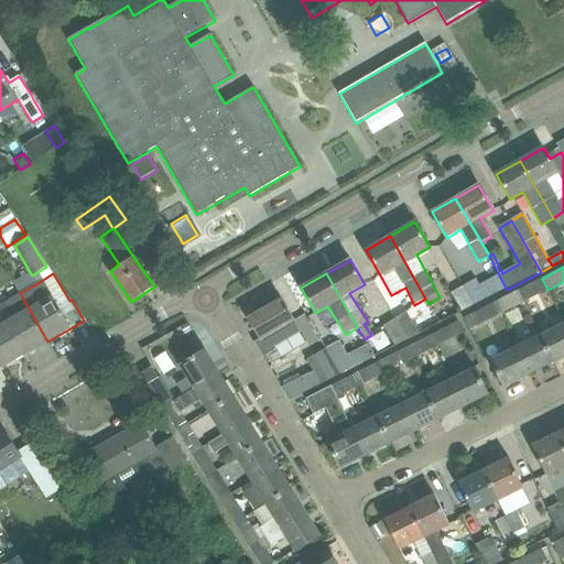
[(476,279),(464,286),(475,305),(507,290),(499,275),(489,281),(479,285),(476,279)]
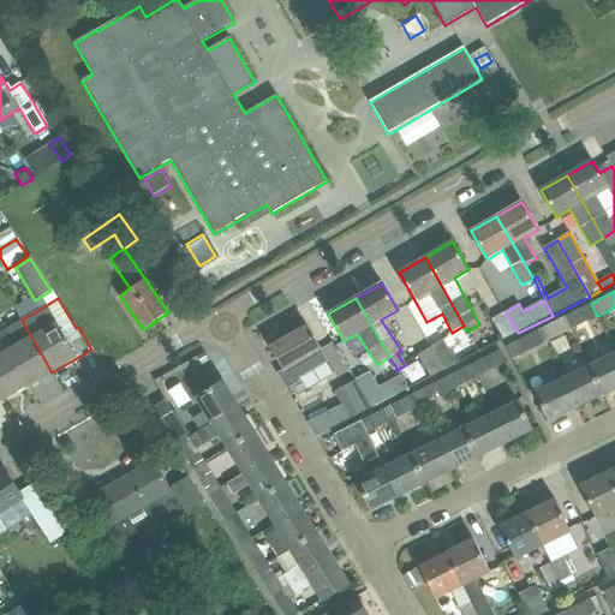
[(591,304),(565,317),(571,329),(596,316),(597,316),(591,304)]
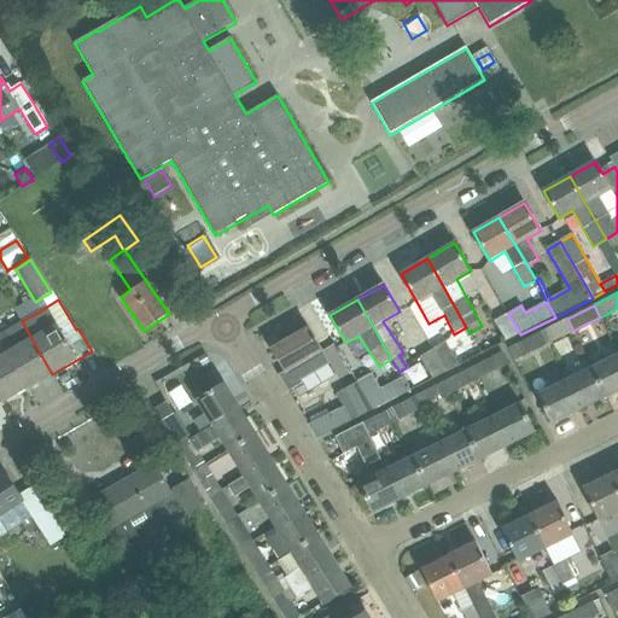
[(507,342),(520,334),(508,314),(495,321),(507,342)]
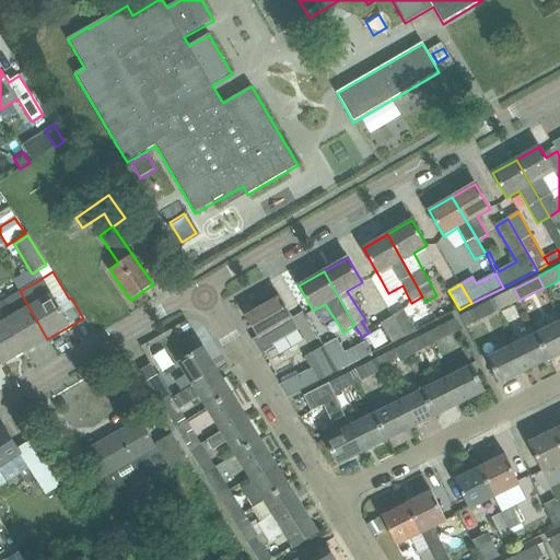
[(496,312),(520,300),(514,289),(490,301),(496,312)]
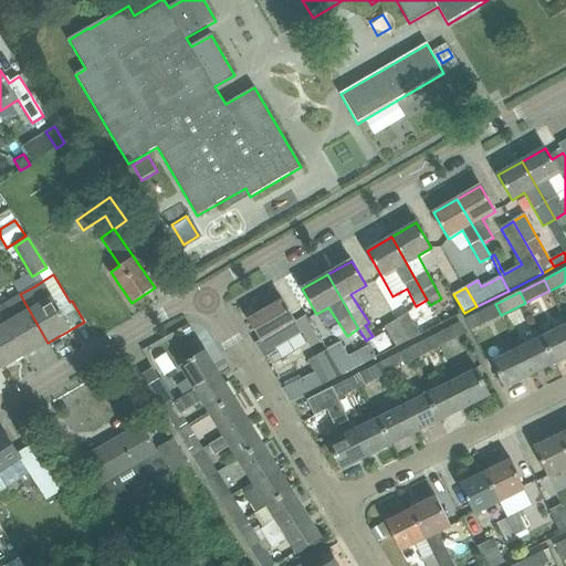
[(20,294),(0,305),(0,311),(25,355),(48,343),(20,294)]
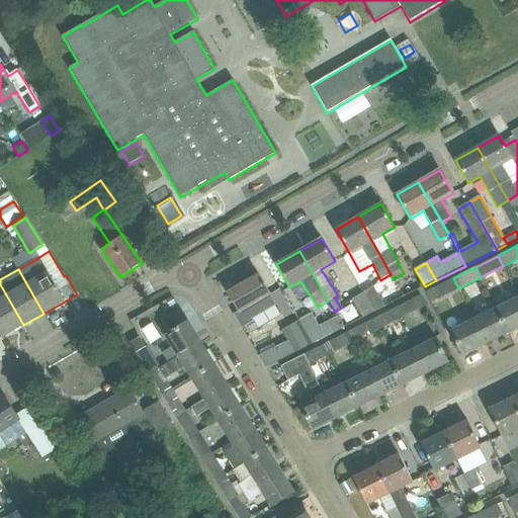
[(276,305),(270,294),(259,275),(229,292),(240,312),(234,315),(242,328),(254,321),(252,319),(276,305)]
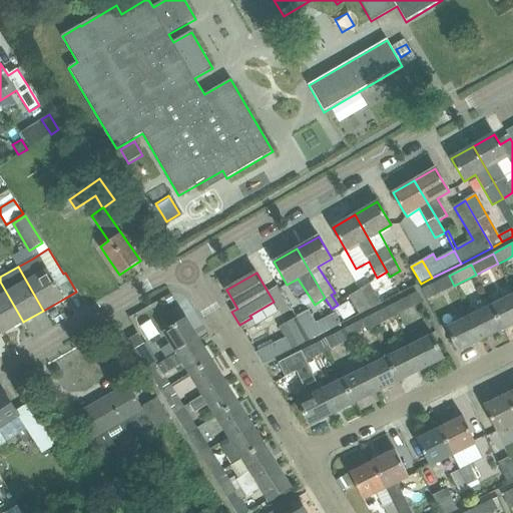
[(432,298),(454,286),(449,276),(427,288),(432,298)]
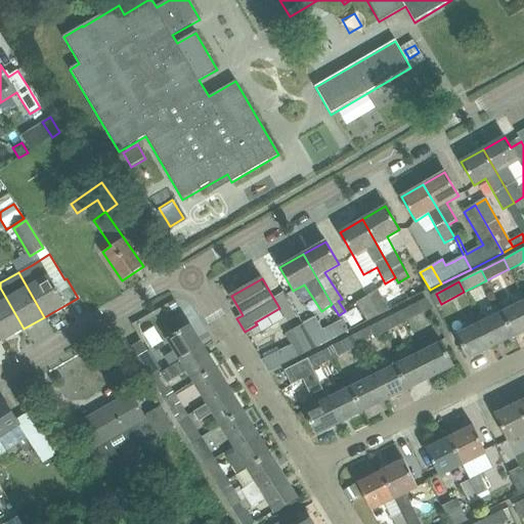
[(0,337),(2,342),(24,329),(0,288),(0,337)]
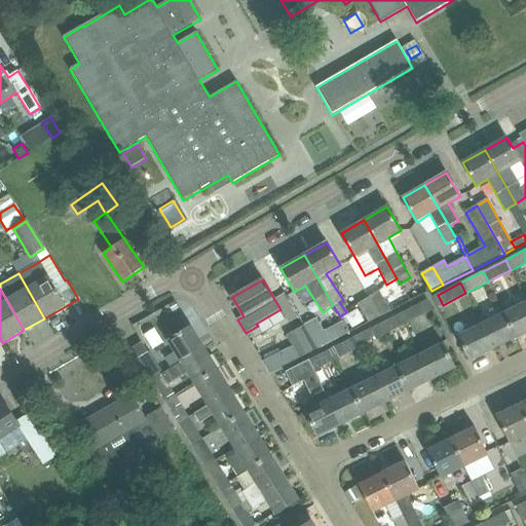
[(379,292),(368,298),(380,317),(390,312),(379,292)]
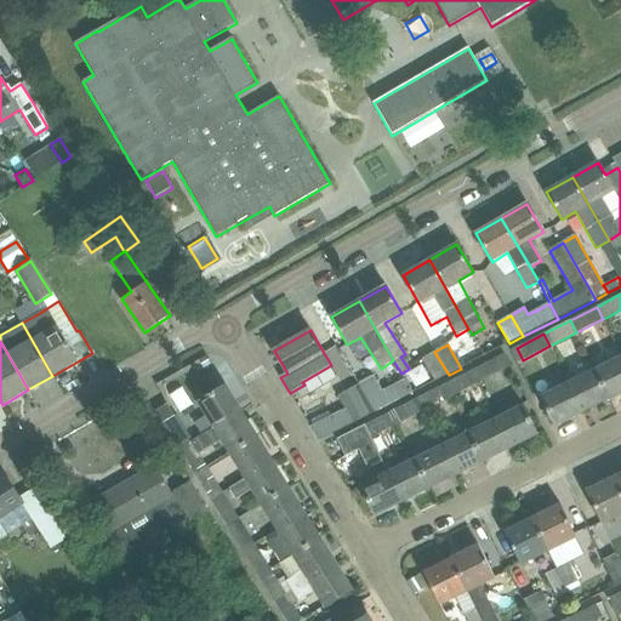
[(434,382),(449,375),(434,352),(422,358),(434,382)]
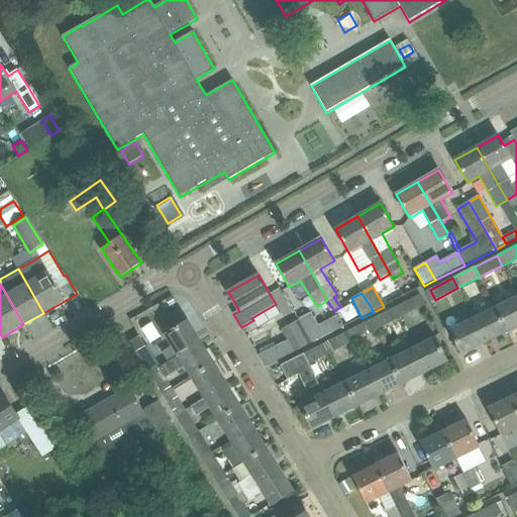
[(420,295),(393,309),(398,319),(425,306),(420,295)]
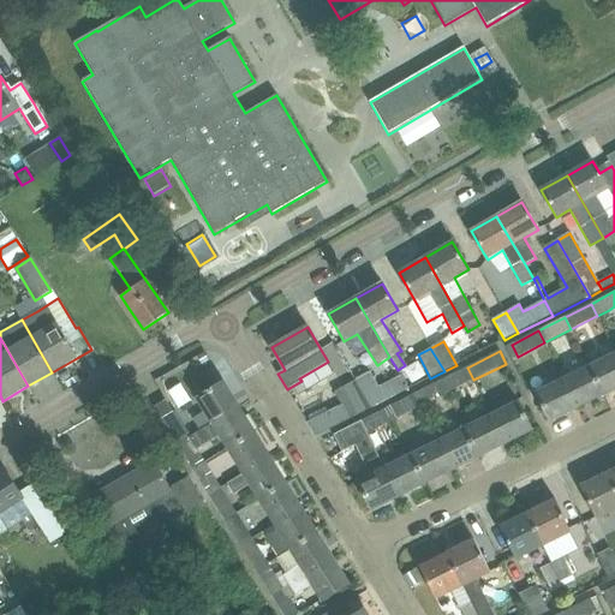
[(614,352),(589,365),(603,395),(614,388),(614,352)]
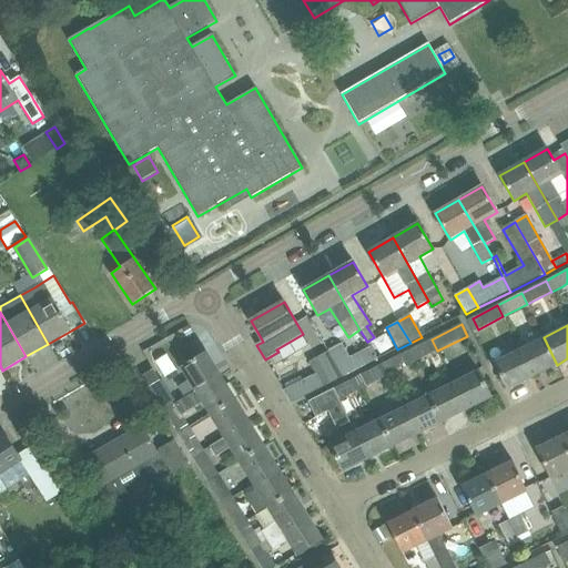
[(544,337),(519,350),(533,377),(557,365),(544,337)]
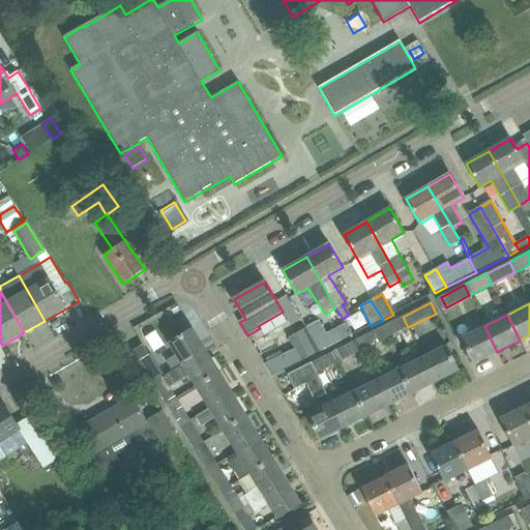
[(385,339),(408,327),(403,317),(380,328),(385,339)]
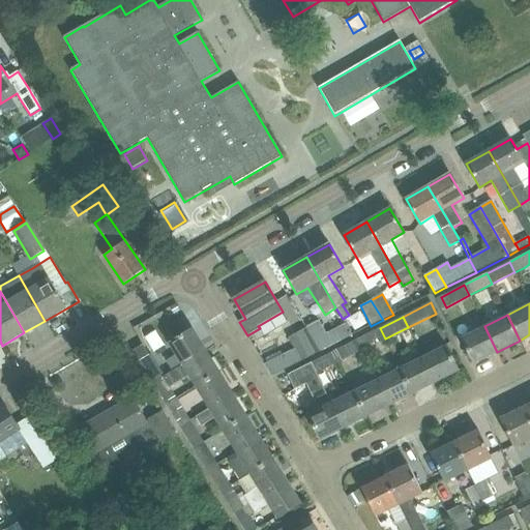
[(319,322),(306,328),(320,352),(352,335),(346,324),(326,334),(319,322)]
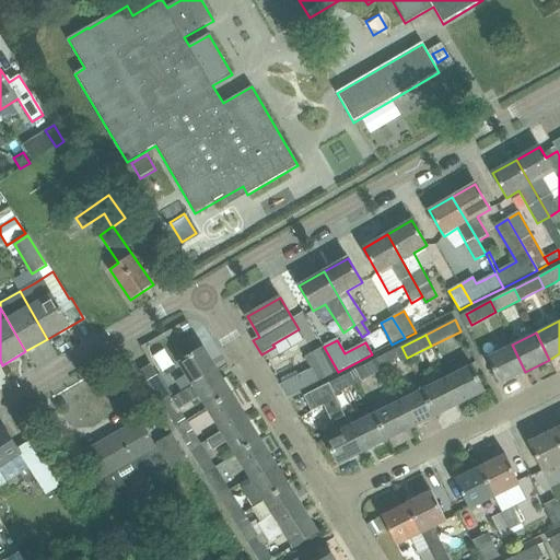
[(512,345),(487,358),(491,364),(500,384),(525,372),(512,345)]
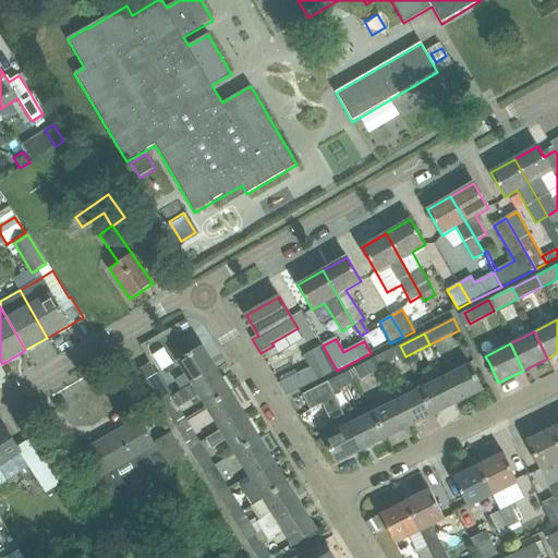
[(178,362),(193,385),(217,370),(203,346),(178,362)]
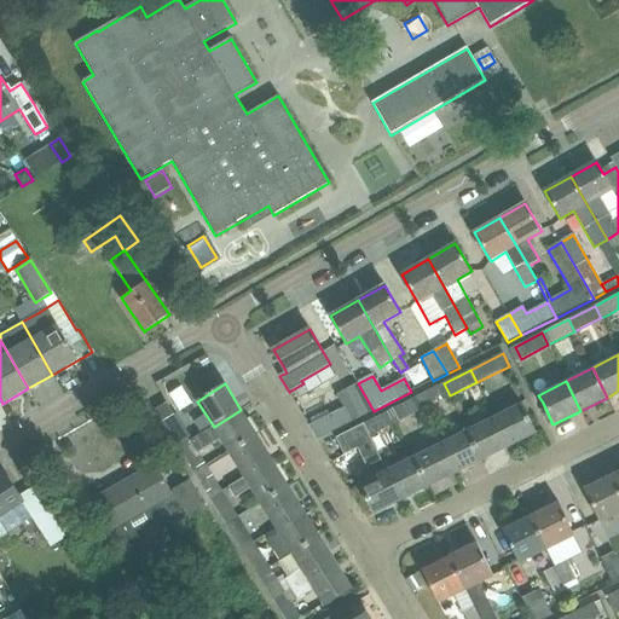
[(340,429),(346,426),(374,411),(358,383),(336,395),(343,408),(331,415),(310,426),(318,440),(340,429)]
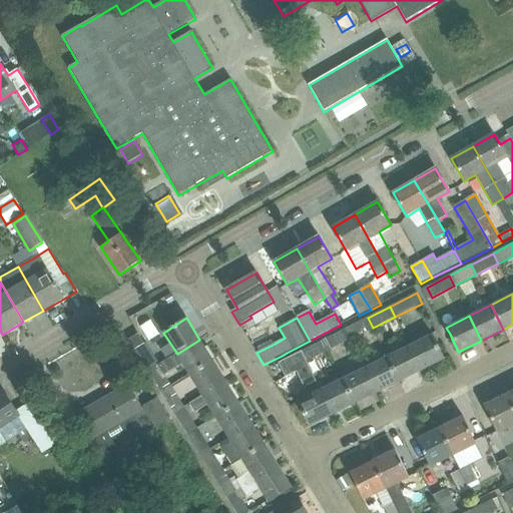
[(368,318),(346,330),(351,339),(373,328),(368,318)]
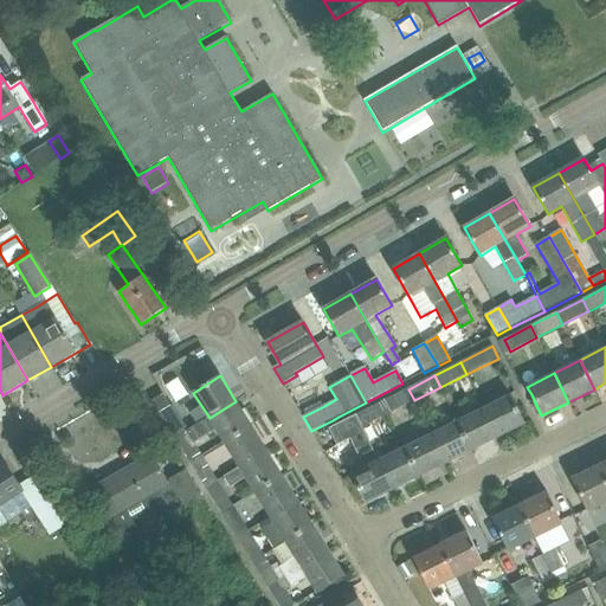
[(388,413),(414,400),(408,389),(382,403),(388,413)]
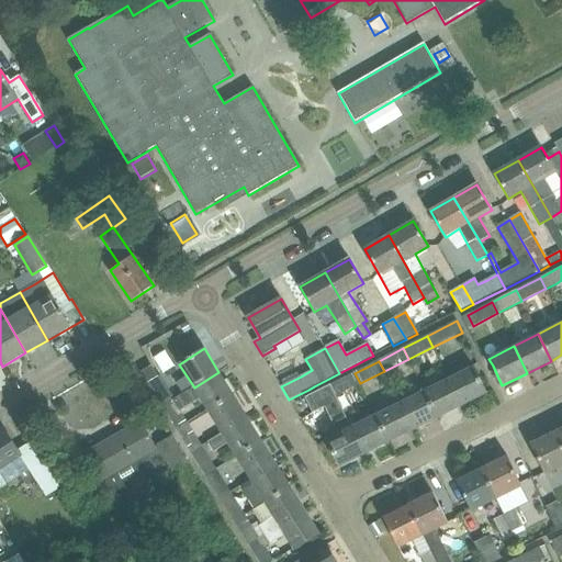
[(141,372),(147,383),(158,377),(152,366),(141,372)]
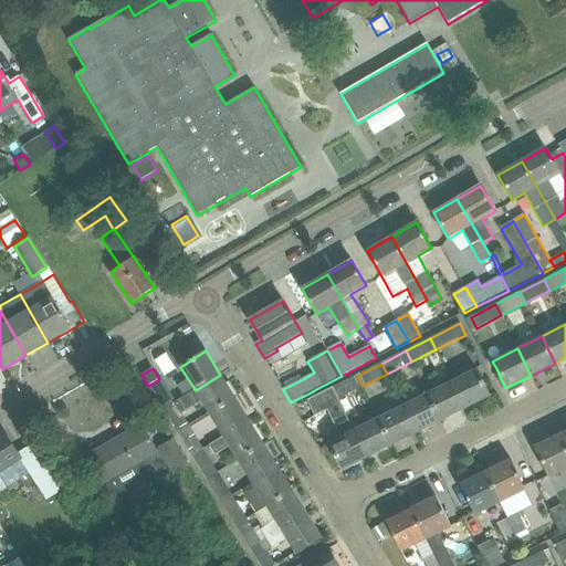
[(477,369),(452,383),(464,408),(490,396),(477,369)]
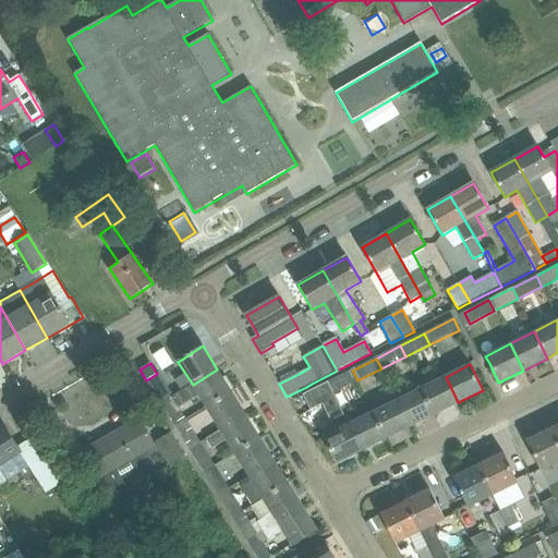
[(176,427),(185,421),(178,409),(199,396),(207,408),(231,392),(217,370),(193,385),(171,398),(161,404),(176,427)]
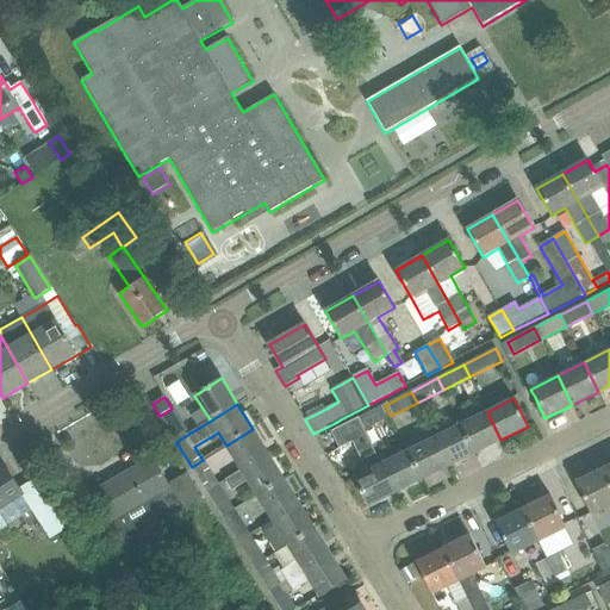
[(391,416),(385,405),(359,418),(365,429),(391,416)]
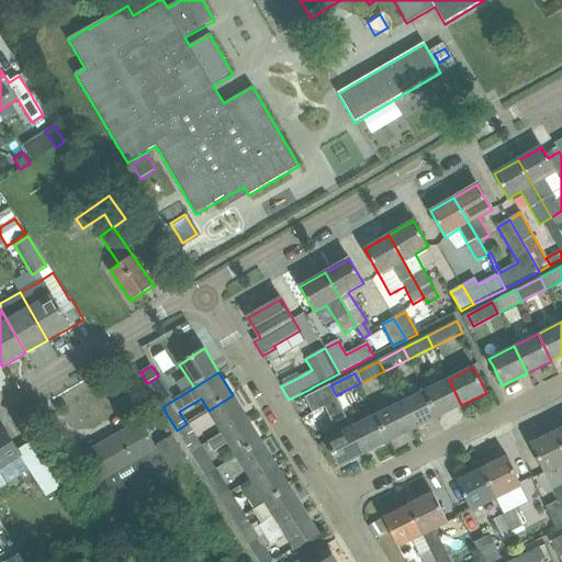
[(147,383),(163,407),(172,401),(169,395),(158,377),(147,383)]
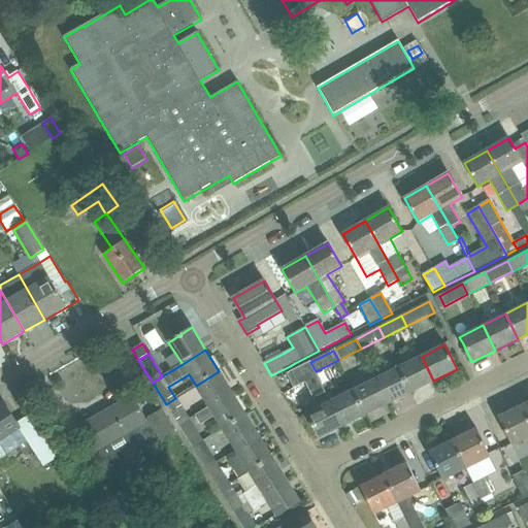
[(410,392),(433,381),(422,357),(399,368),(410,392)]
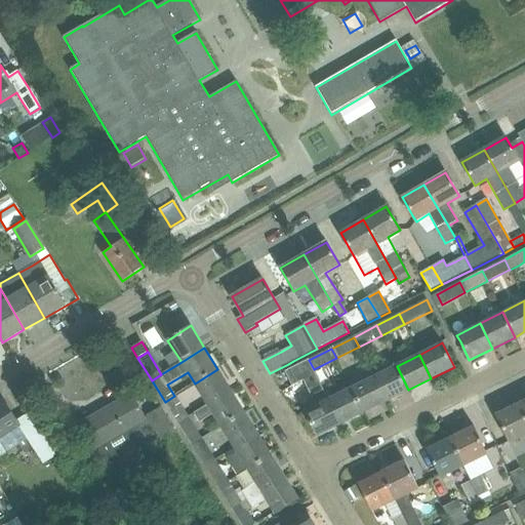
[(329,400),(314,369),(309,360),(285,371),(292,386),(304,380),(317,406),(305,411),(317,436),(340,423),(329,400)]
